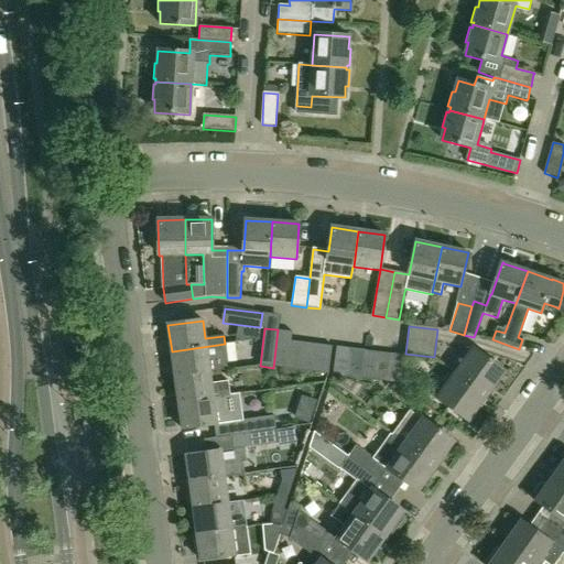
[(288,369),(291,340),(292,332),(278,329),(273,368),(288,369)]
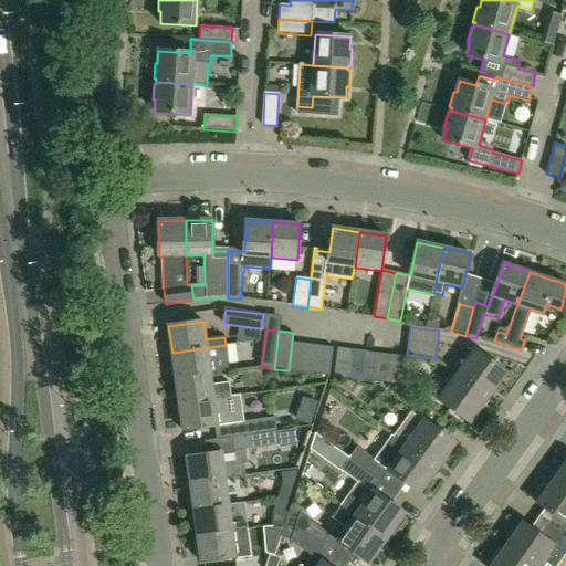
[(305,344),(292,342),(289,370),(302,373),(305,344)]
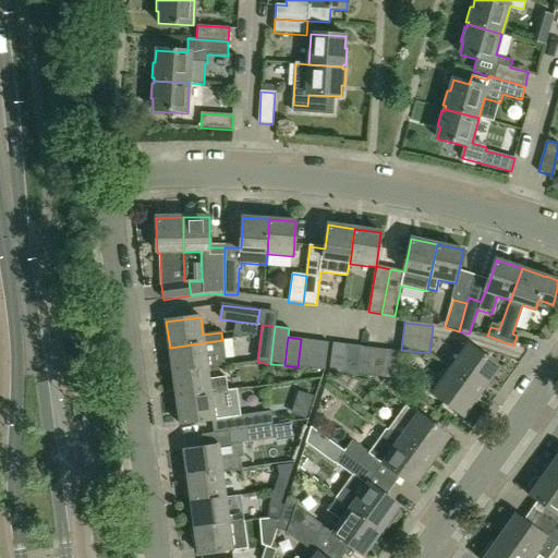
[(311,368),(314,340),(301,339),(298,367),(311,368)]
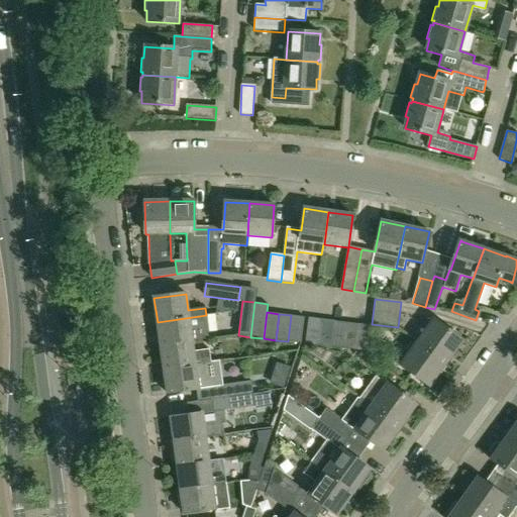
[(209,339),(206,315),(158,322),(158,323),(154,324),(152,326),(153,335),(157,337),(160,337),(161,346),(192,341),(192,342),(209,339)]
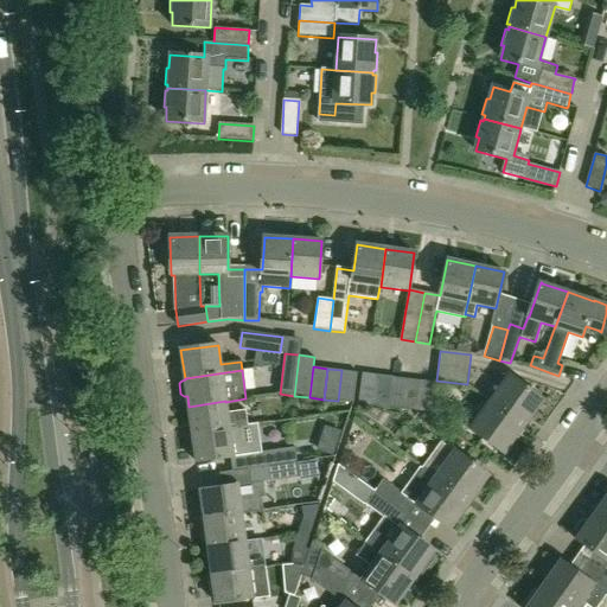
[(357,372),(342,370),(338,401),(353,403),(357,372)]
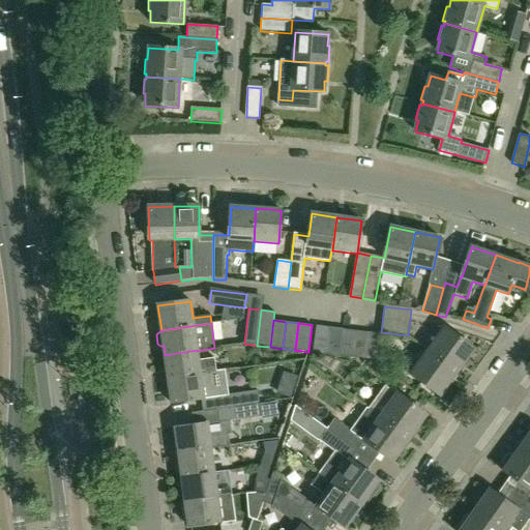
[(326,354),(329,327),(316,325),(313,352),(326,354)]
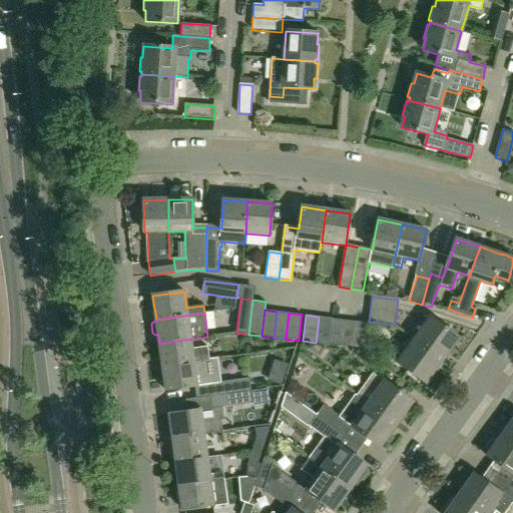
[(328,344),(331,319),(319,317),(316,343),(328,344)]
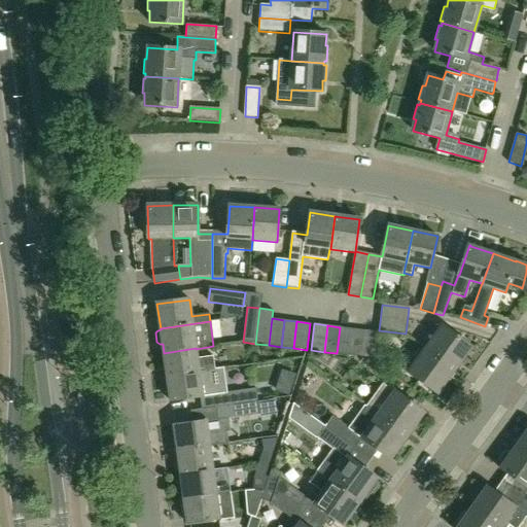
[(454,370),(470,347),(443,326),(425,349),(454,370)]
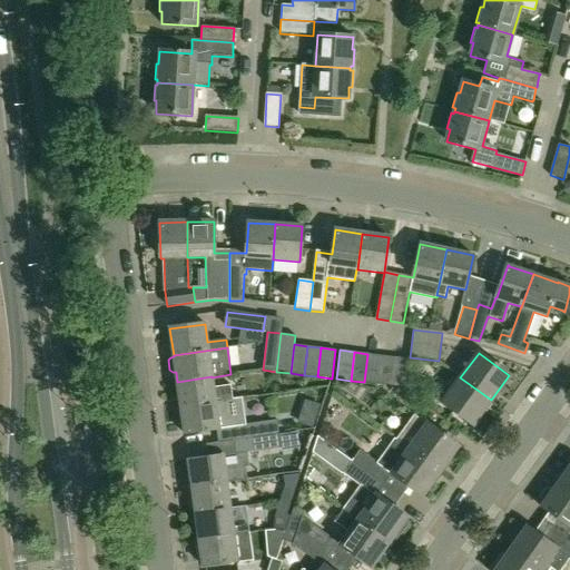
[(377,384),(382,355),(367,354),(364,382),(377,384)]
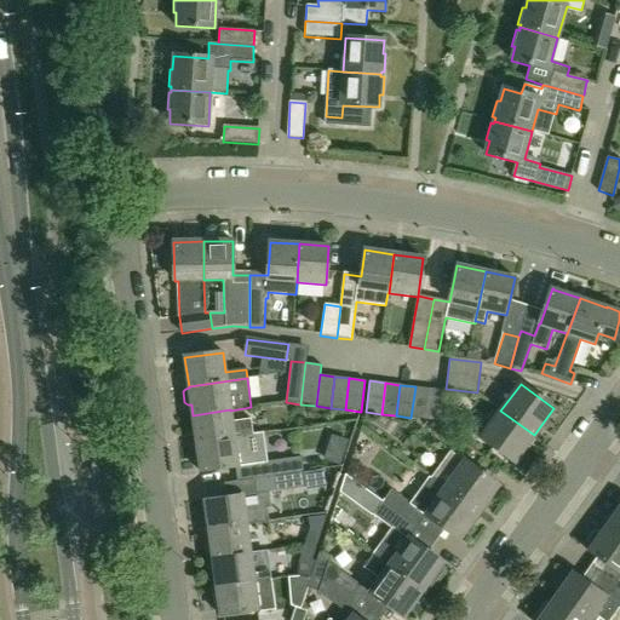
[(426,419),(430,389),(415,386),(411,418),(426,419)]
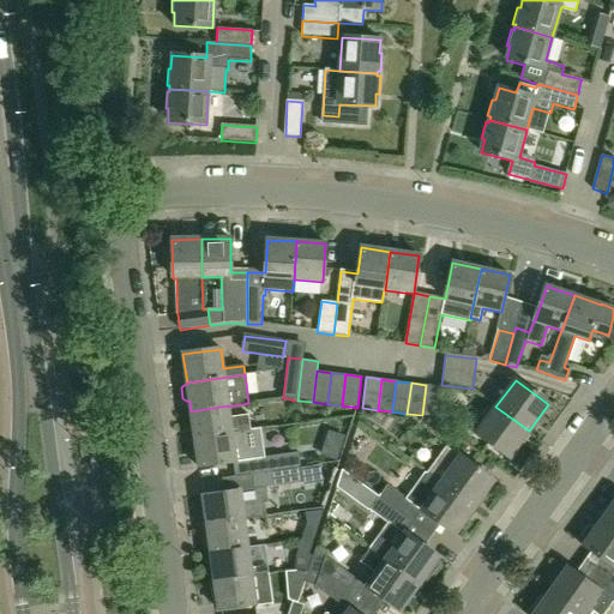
[(441,386),(426,385),(422,415),(438,417),(441,386)]
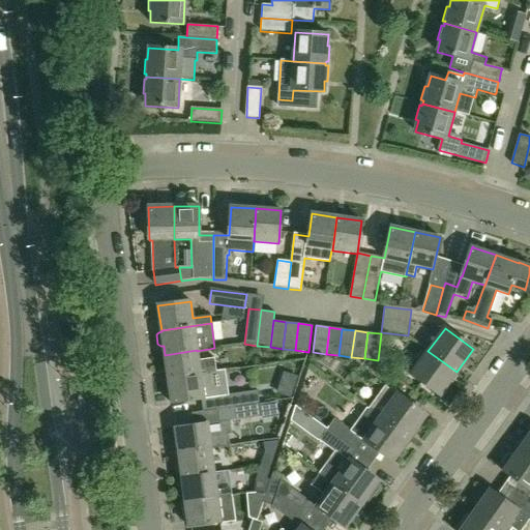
[(217,373),(215,359),(199,361),(197,351),(197,350),(165,355),(168,379),(214,373),(217,373)]
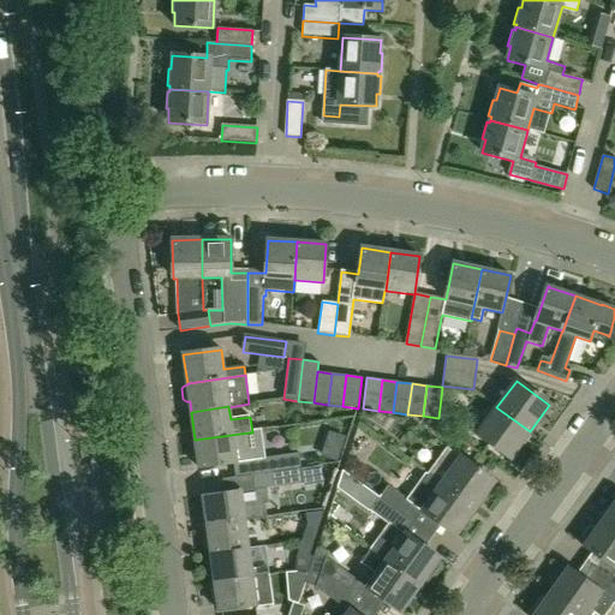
[(511,458),(530,431),(496,407),(477,434),(511,458)]
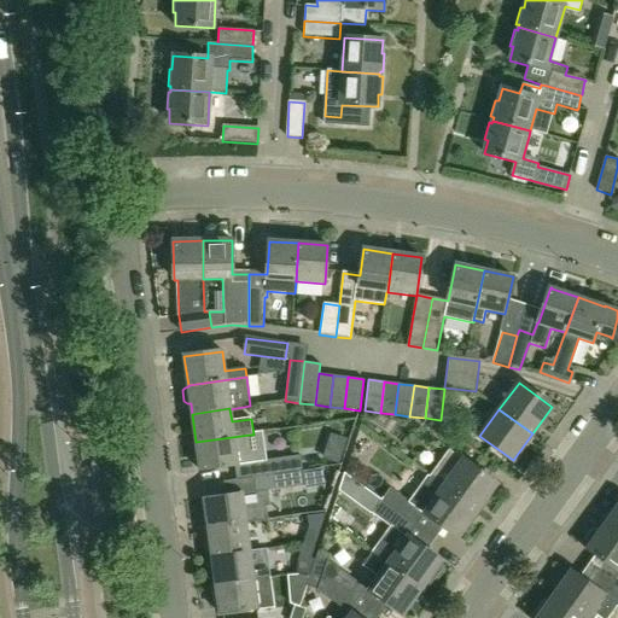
[(266,461),(262,433),(254,435),(250,435),(196,442),(196,443),(193,443),(191,447),(192,458),(196,460),(198,459),(200,471),(238,466),(251,464),(254,478),(303,472),(302,456),(266,461)]
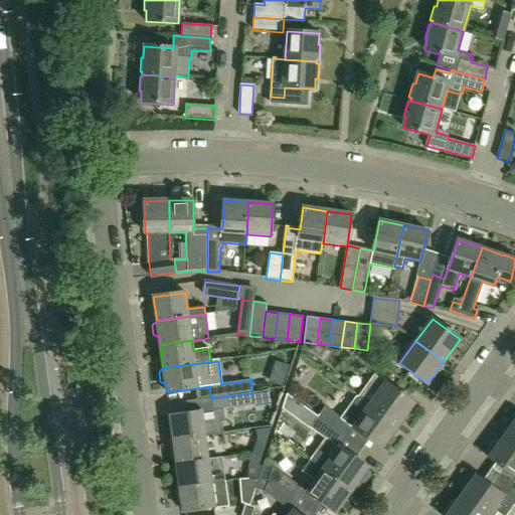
[(285,388),(288,377),(281,375),(276,378),(274,385),(285,388)]
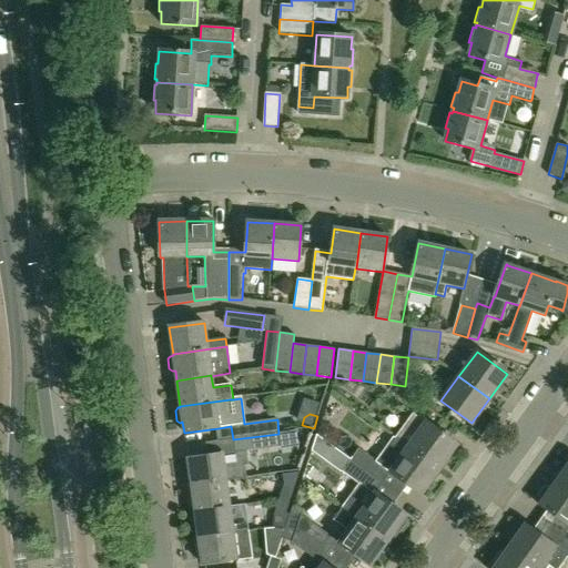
[(438,469),(456,444),(425,422),(424,423),(412,414),(394,438),(396,439),(438,469)]
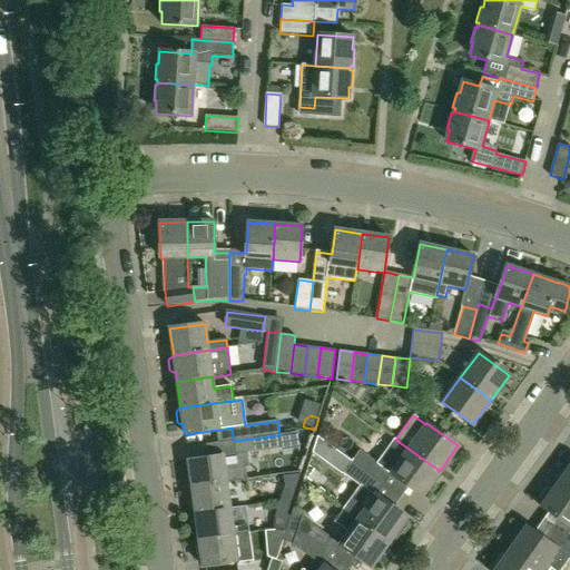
[(279,435),(234,441),(235,455),(281,449),(279,435)]
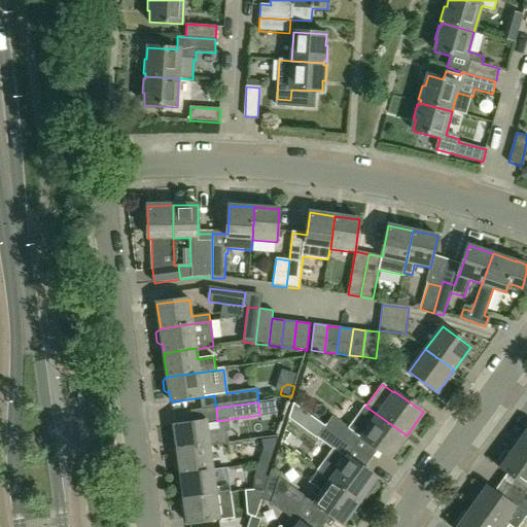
[(308,415),(293,405),(289,416),(301,424),(308,415)]
